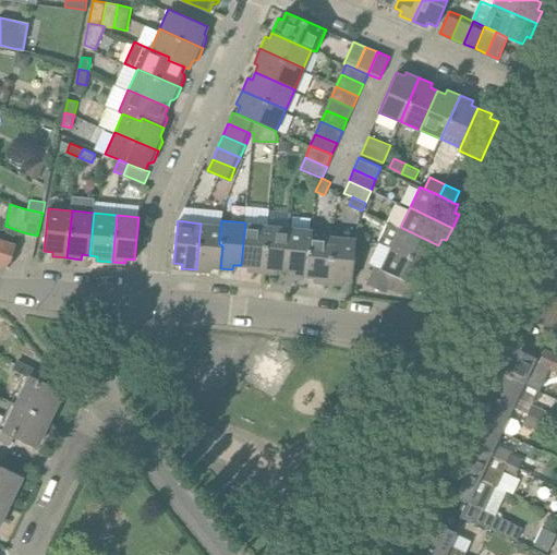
[(390,249),(433,268),(439,254),(435,253),(438,245),(400,227),(388,221),(378,240),(391,246),(390,249)]
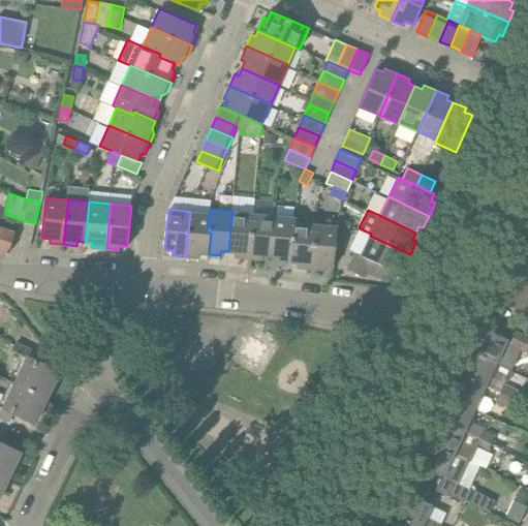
[(236,256),(249,258),(253,213),(233,211),(228,251),(236,252),(236,256)]
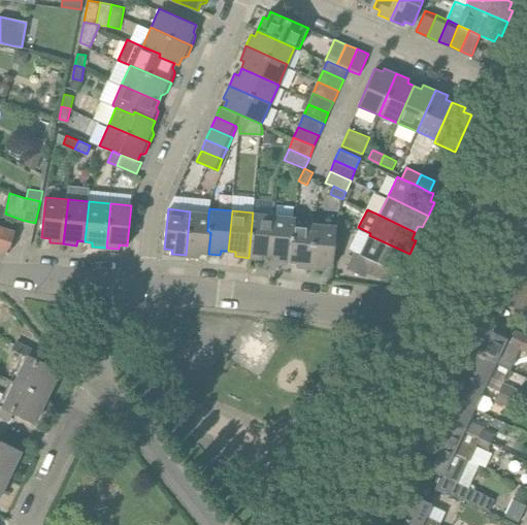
[(199,253),(208,254),(210,232),(207,231),(208,212),(190,211),(186,255),(199,257),(199,253)]
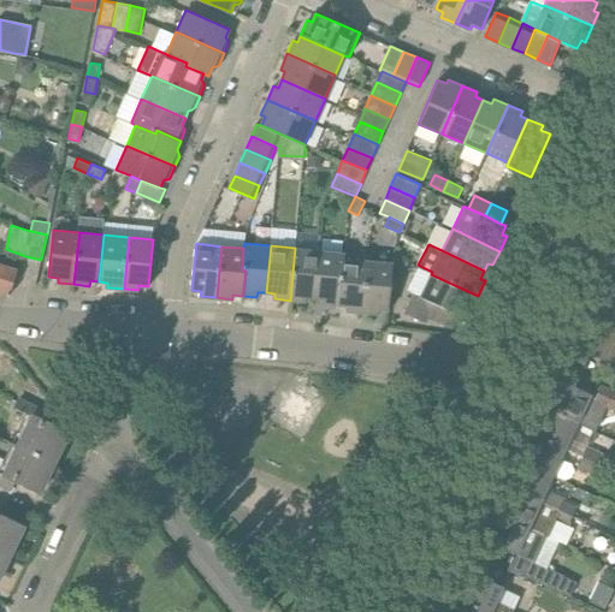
[(306,297),(314,297),(319,250),(295,248),(290,301),(306,302),(306,297)]
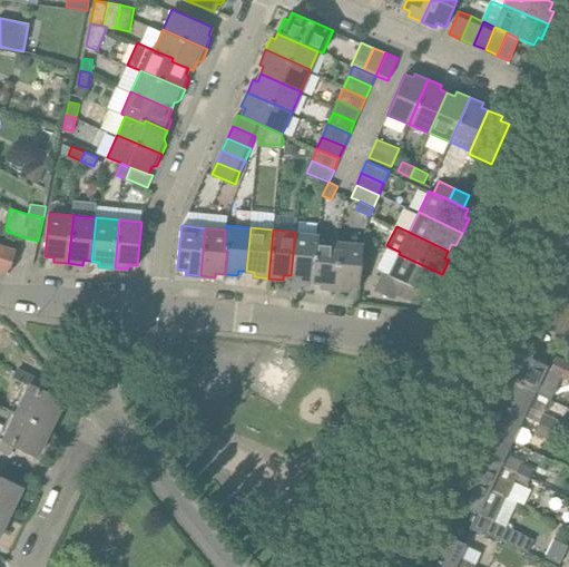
[(298,281),(312,282),(314,258),(317,258),(319,238),(320,234),(295,232),(291,275),(300,276),(298,281)]
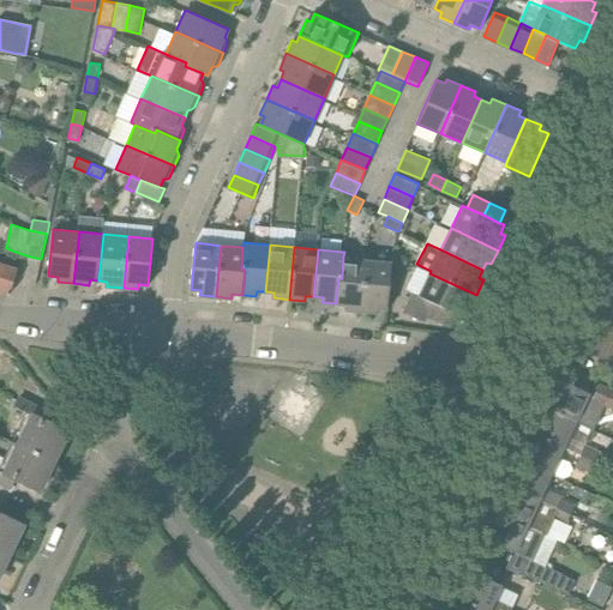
[(392,261),(391,269),(400,273),(407,261),(392,254),(392,261)]
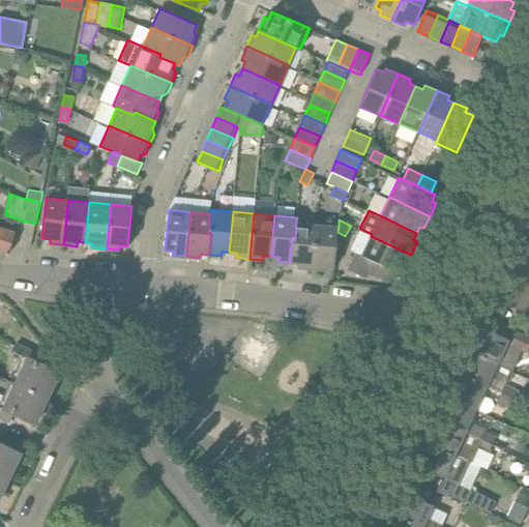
[(298,267),(313,269),(318,224),(296,222),(295,240),(292,240),(290,262),(299,263),(298,267)]
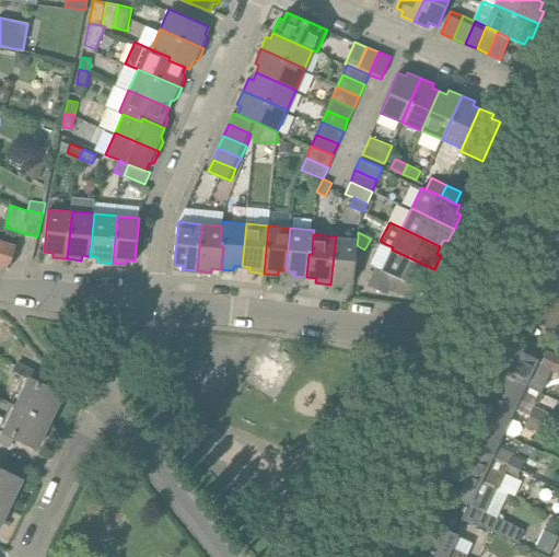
[(558,235),(554,234),(532,314),(558,322),(558,235)]
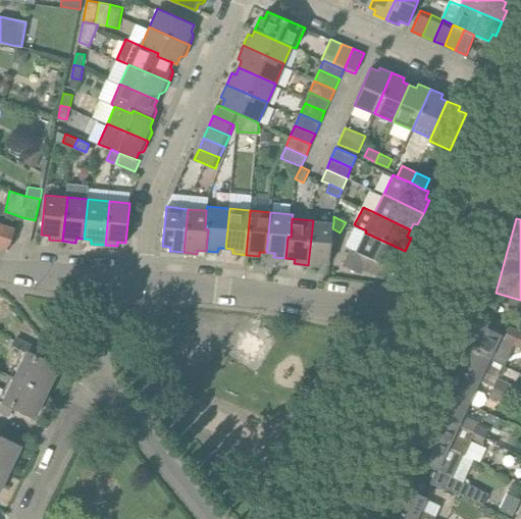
[(313,220),(308,265),(321,266),(321,262),(329,263),(332,228),(333,222),(313,220)]
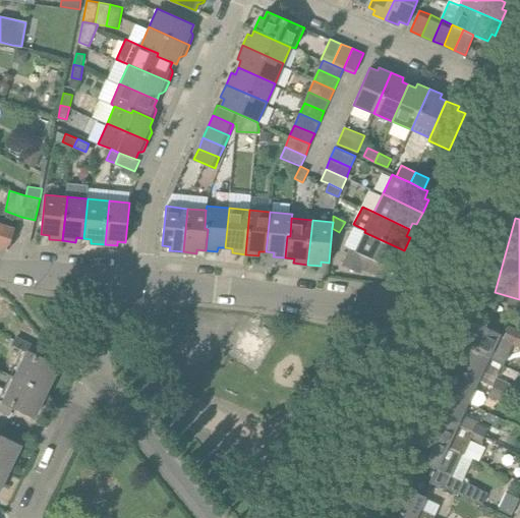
[(0,226),(0,245),(9,248),(15,227),(1,223),(0,226)]
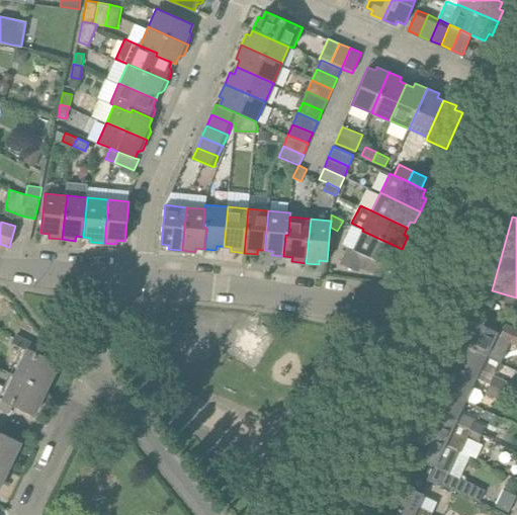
[(358,270),(360,265),(380,274),(385,264),(390,266),(393,258),(397,260),(402,249),(362,231),(353,249),(348,247),(341,262),(358,270)]
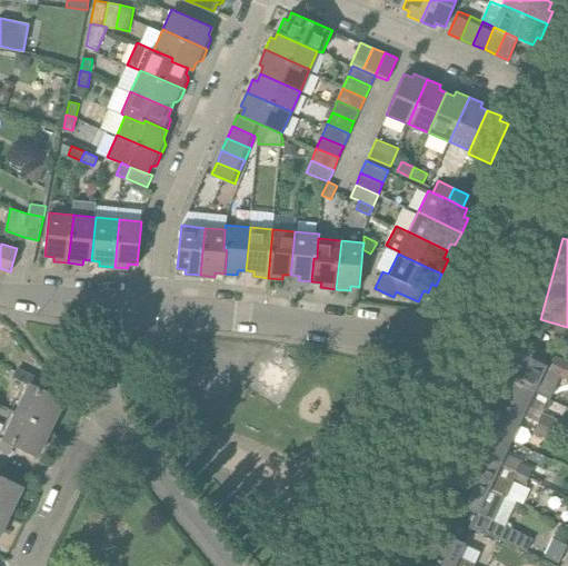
[(549,367),(545,365),(516,351),(504,377),(534,391),(549,398),(560,375),(567,378),(567,363),(555,357),(549,367)]
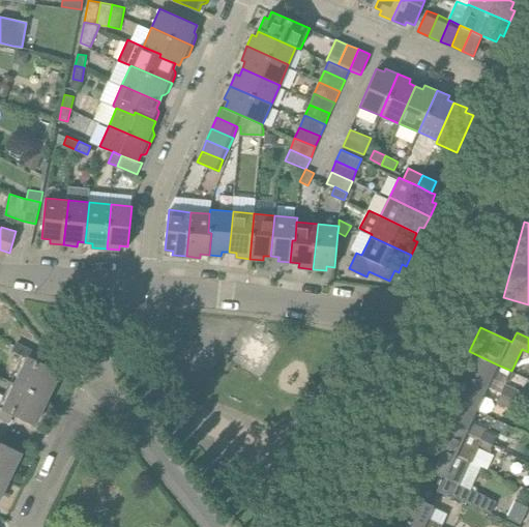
[(15,382),(47,398),(59,372),(37,361),(41,353),(17,342),(12,350),(26,357),(15,382)]
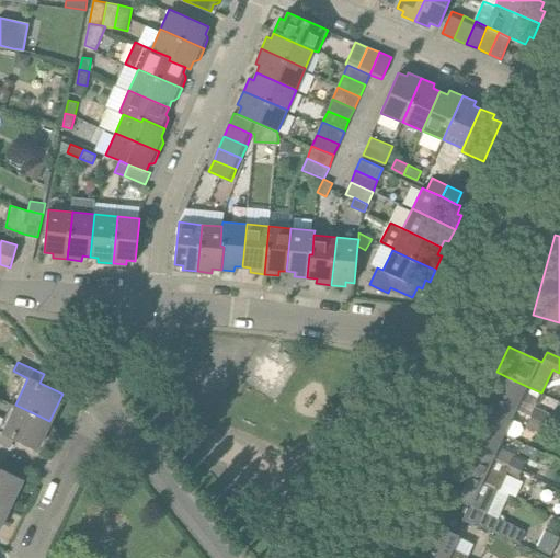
[(486,396),(515,409),(526,386),(496,372),(486,396)]
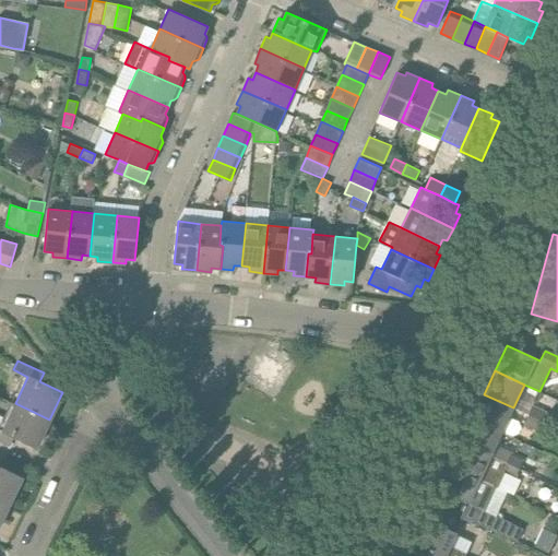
[(473,417),(502,430),(509,417),(513,407),(484,394),(473,417)]
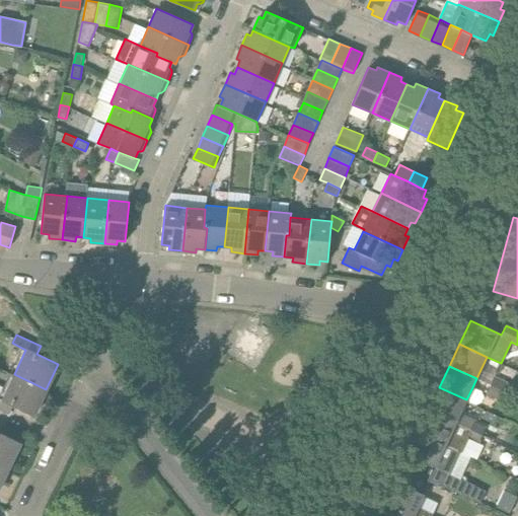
[(0,397),(0,408),(8,412),(12,403),(33,415),(46,389),(14,374),(2,398),(0,397)]
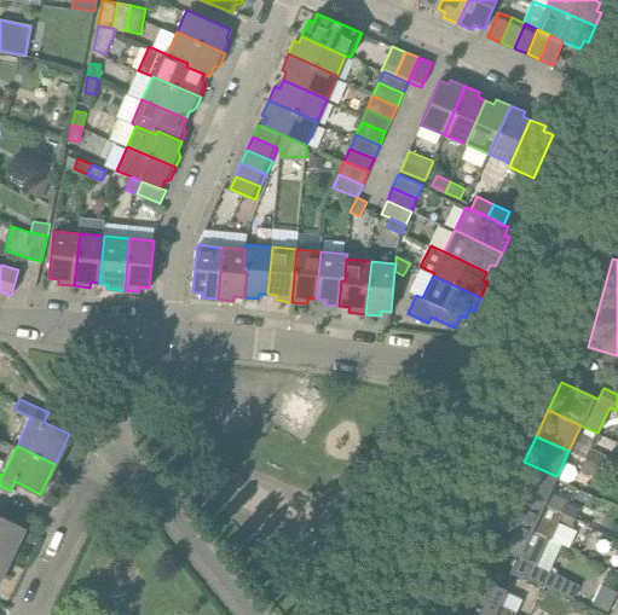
[(602,465),(607,454),(590,447),(585,458),(602,465)]
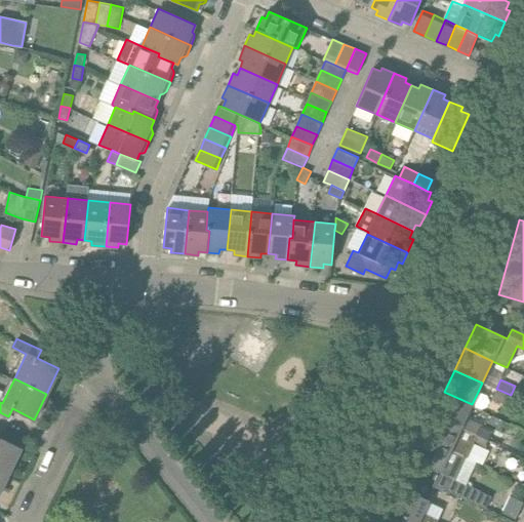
[(507,403),(511,395),(496,389),(492,397),(507,403)]
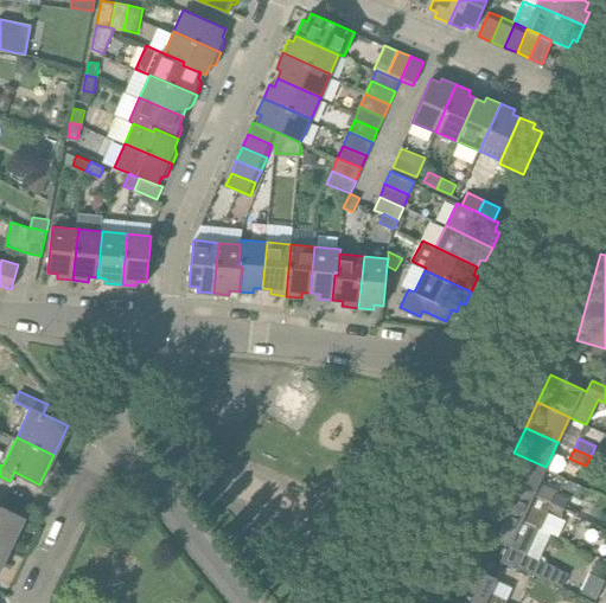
[(502,479),(534,493),(546,467),(514,453),(502,479)]
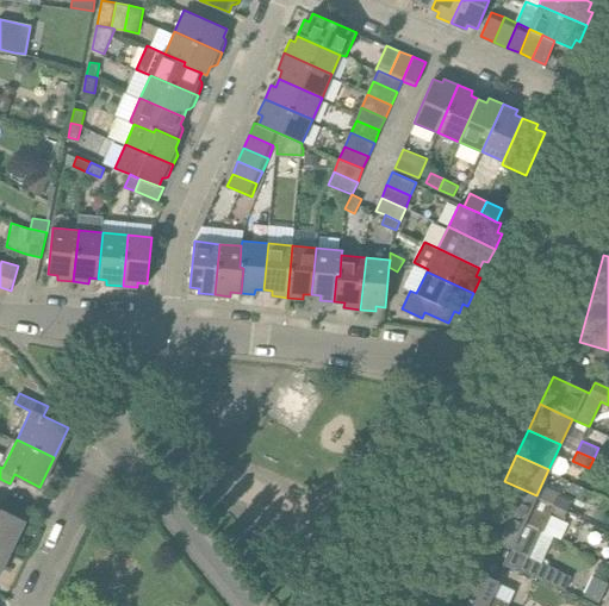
[(493,506),(542,530),(553,504),(536,495),(504,481),(493,506)]
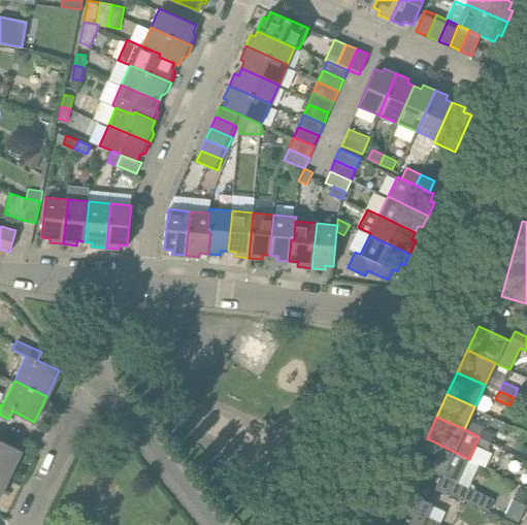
[(503,448),(507,439),(483,427),(479,436),(503,448)]
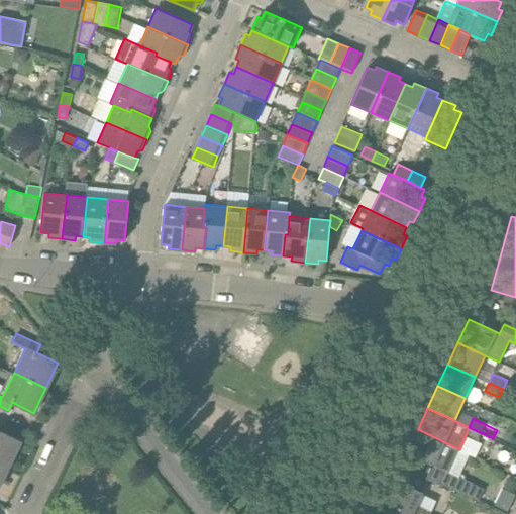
[(0,463),(8,467),(19,442),(0,432),(0,427),(2,424),(0,422),(0,463)]
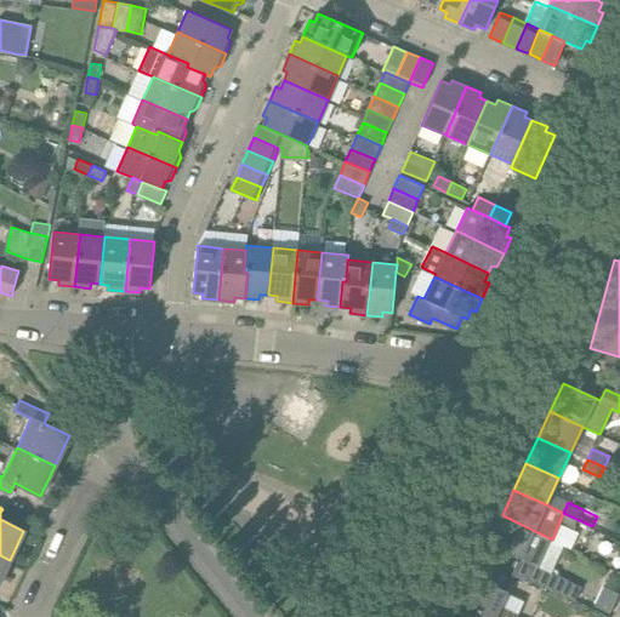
[(512,573),(523,577),(524,575),(575,599),(582,584),(551,570),(550,570),(540,566),(552,540),(502,515),(489,543),(519,558),(512,573)]
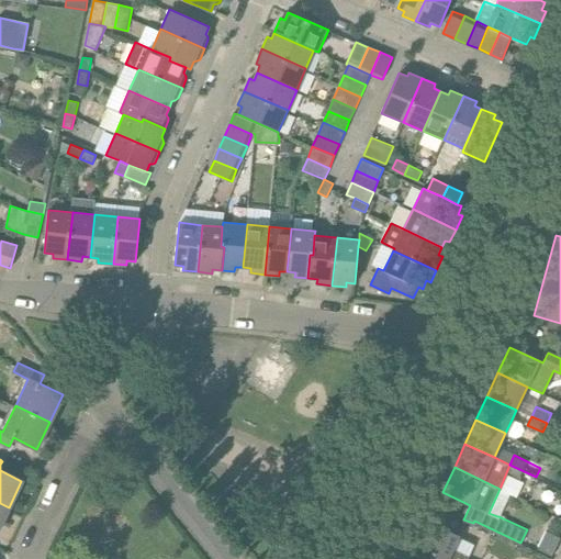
[(418,546),(446,558),(471,558),(468,558),(469,555),(453,548),(460,535),(429,522),(418,546)]
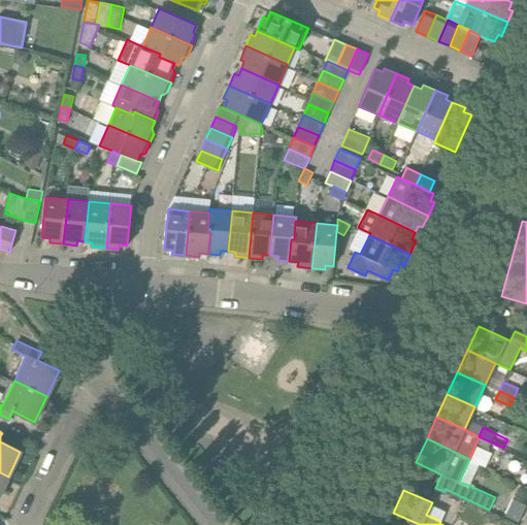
[(227,504),(212,497),(207,509),(222,515),(227,504)]
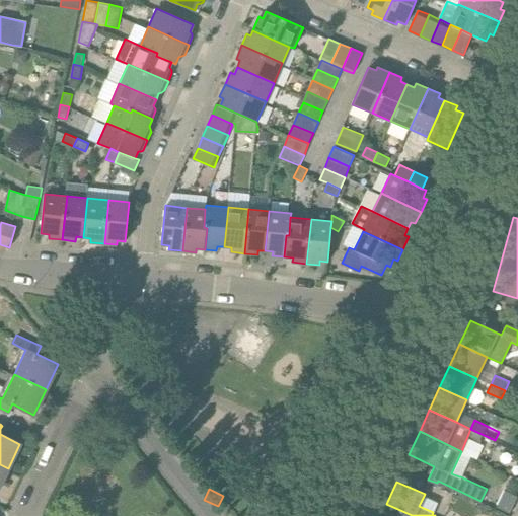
[(380,515),(412,515),(386,504),(380,515)]
